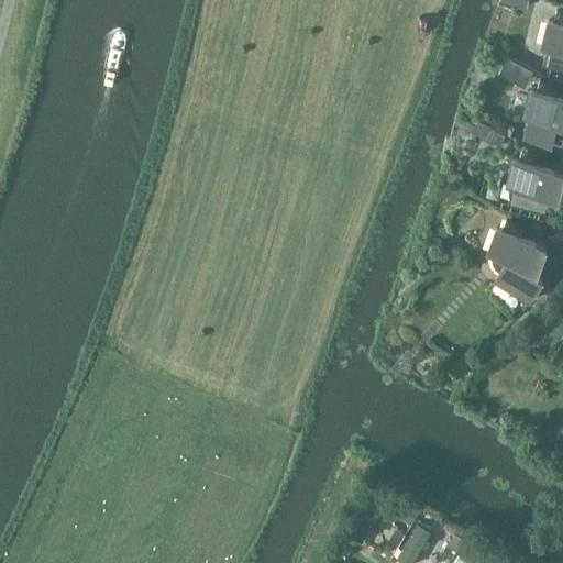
[(562,11),(558,9),(554,19),(547,17),(539,45),(548,47),(543,65),(562,69),(562,11)]
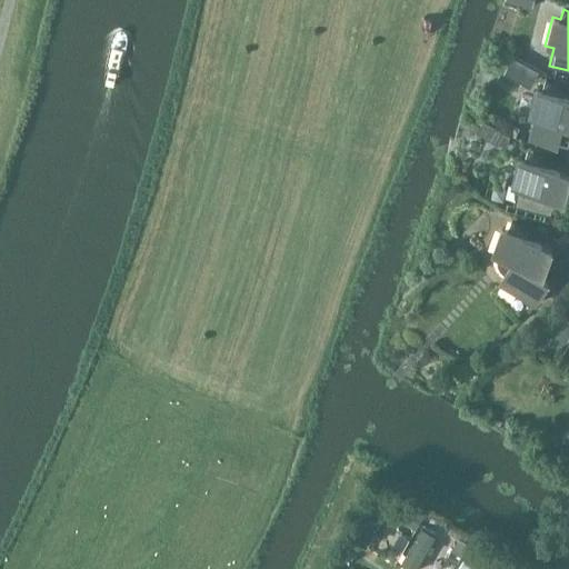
[(565,95),(565,93),(566,89),(545,79),(541,88),(536,86),(528,117),(533,118),(529,137),(538,139),(537,142),(548,146),(549,142),(567,147),(568,147),(568,145),(568,99),(563,98),(565,95)]
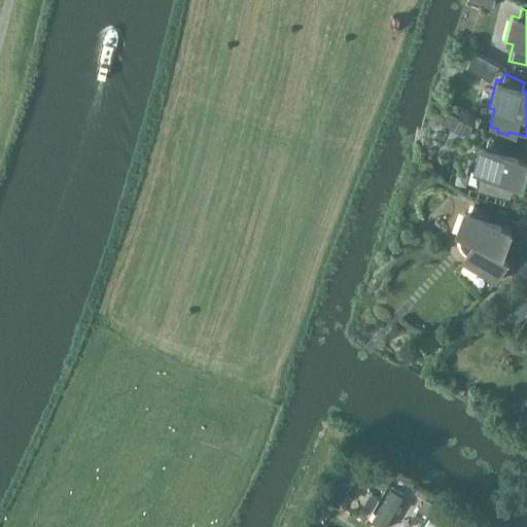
[(470,113),(467,119),(478,126),(482,119),(476,115),(476,116),(470,113)]
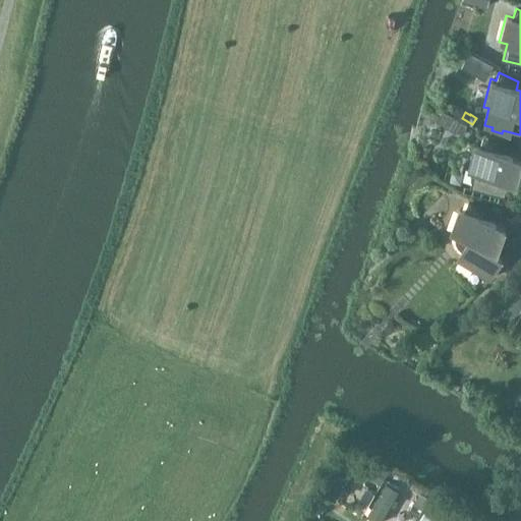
[(459,120),(453,131),(454,131),(465,134),(467,125),(459,120)]
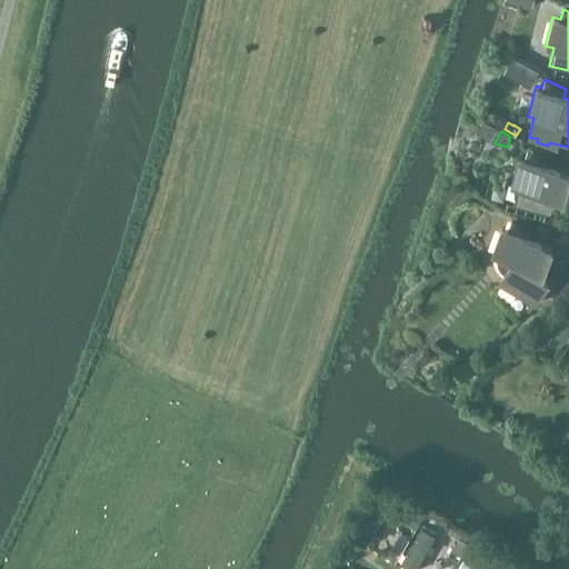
[(548,163),(543,161),(543,158),(535,152),(528,151),(526,158),(518,157),(511,186),(519,188),(515,206),(552,215),(560,199),(559,199),(562,193),(567,195),(568,183),(568,173),(546,168),(547,165),(548,163)]
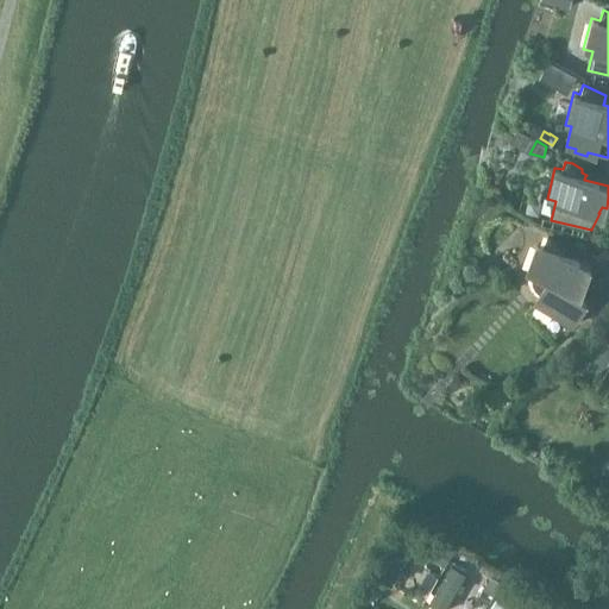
[(528,275),(534,277),(533,283),(534,288),(537,293),(541,296),(535,306),(575,328),(589,306),(575,297),(581,287),(585,288),(592,267),(565,258),(567,253),(567,252),(548,238),(547,239),(544,250),(538,249),(528,275)]
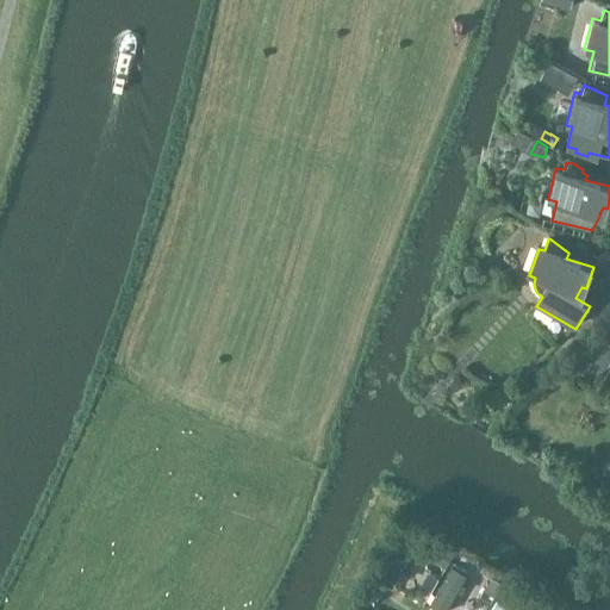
[(583,343),(577,336),(567,346),(574,353),(583,343)]
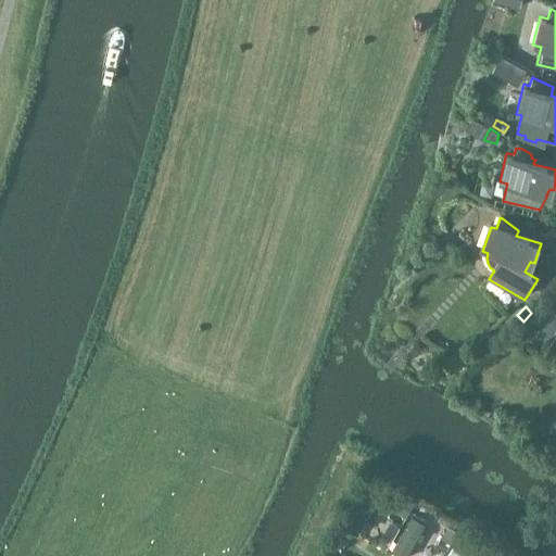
[(555,326),(555,317),(544,310),(535,323),(552,333),(555,326)]
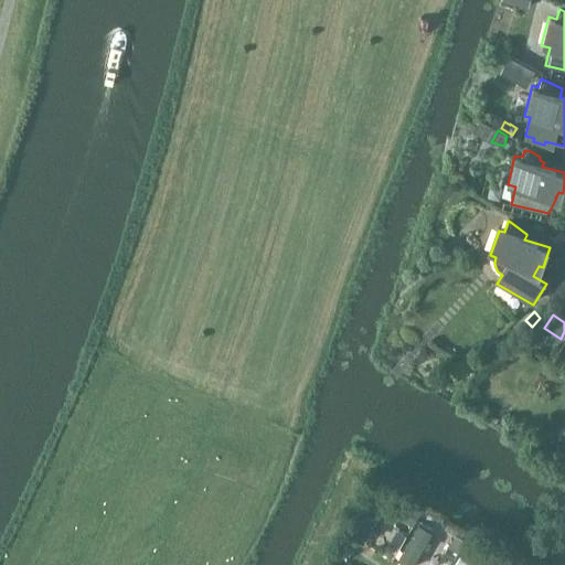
[(395,514),(413,524),(419,513),(402,504),(395,514)]
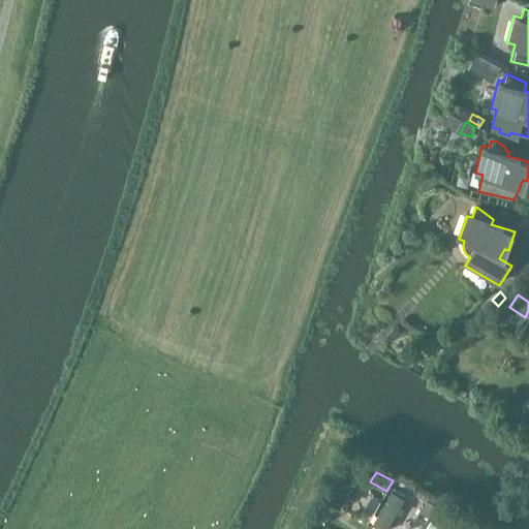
[(382,528),(398,502),(385,495),(370,521),(382,528)]
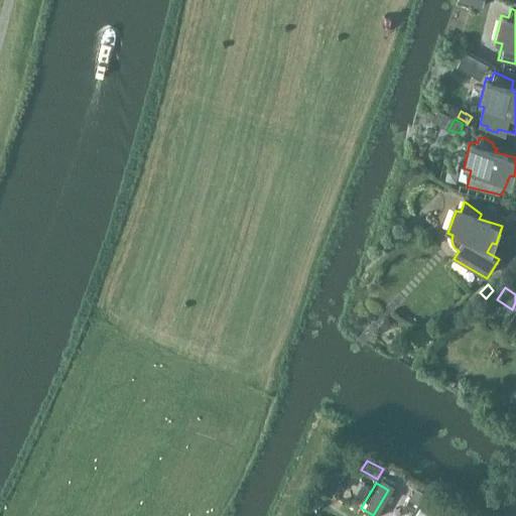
[(406,503),(415,509),(424,495),(416,489),(406,503)]
